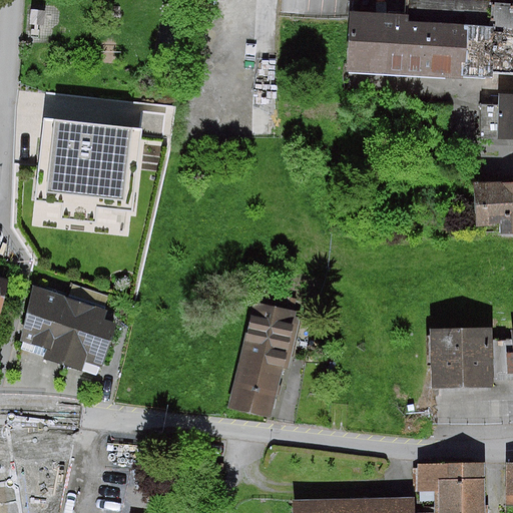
[(498,73),(512,73),(512,4),(500,4),(499,30),(498,73)]
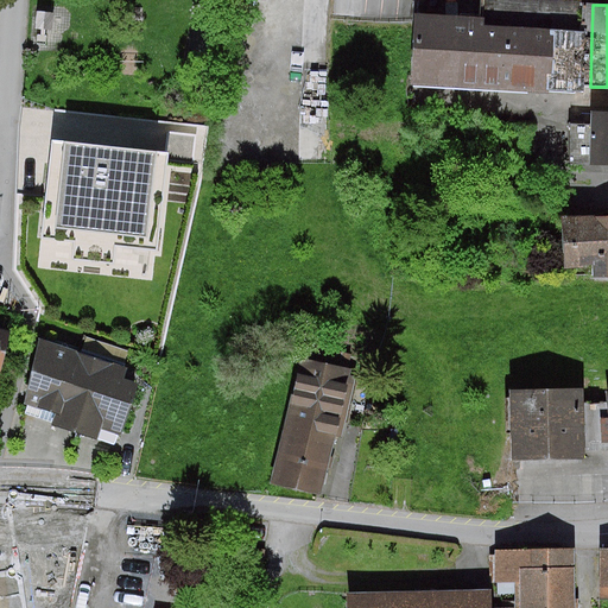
[(420,80),(590,87),(591,36),(489,31),(489,21),(423,19),(420,80)]
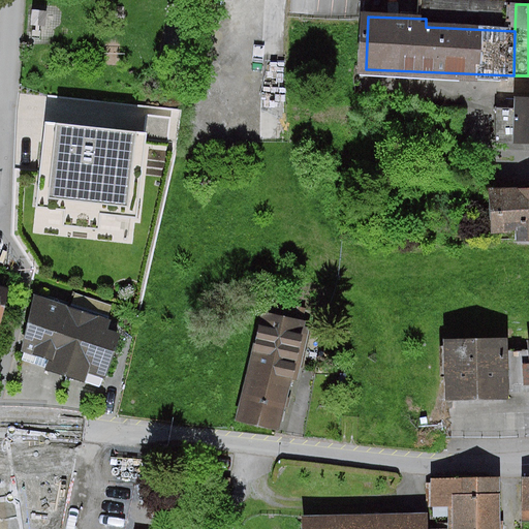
[(515,141),(528,141),(528,96),(517,96),(515,141)]
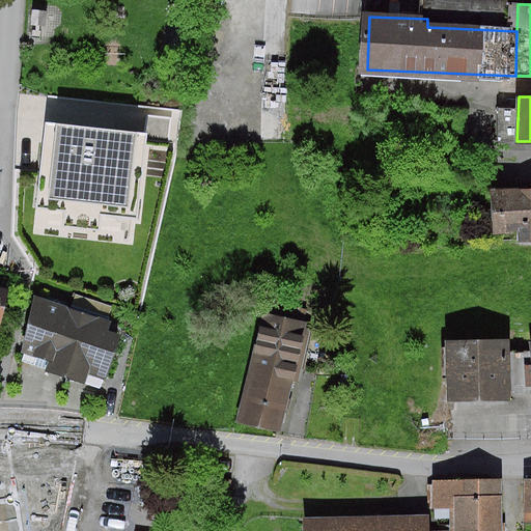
[(147,131),(47,121),(39,204),(139,215),(147,131)]
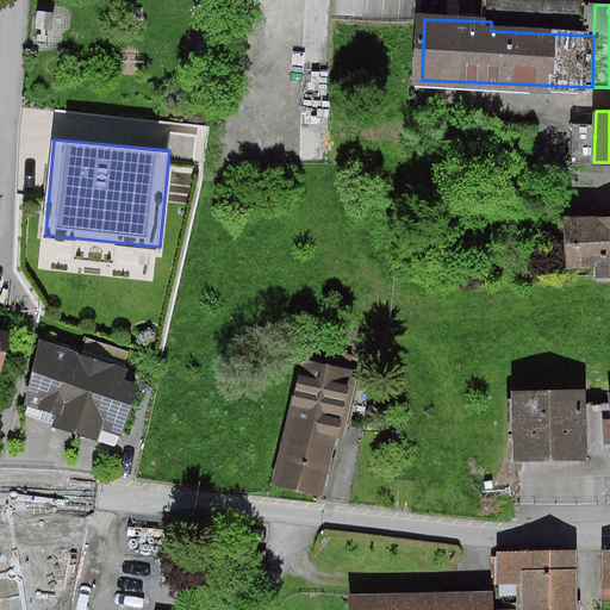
[(609,213),(565,215),(567,266),(595,265),(595,277),(609,275),(609,213)]
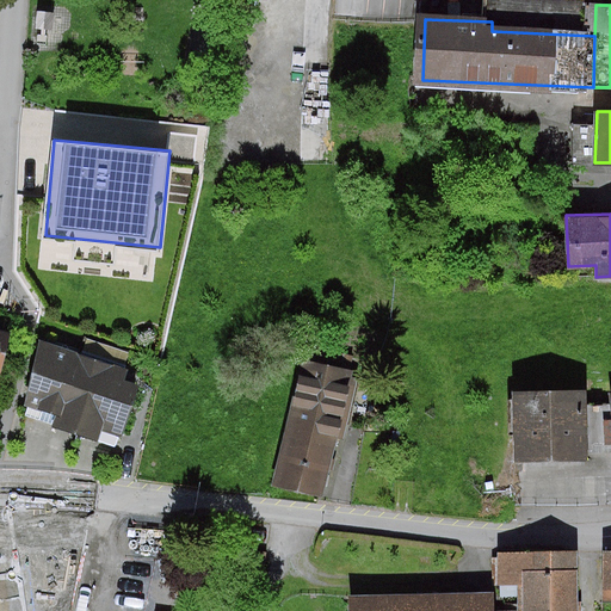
[(81,353),(43,341),(23,402),(61,415),(81,353)]
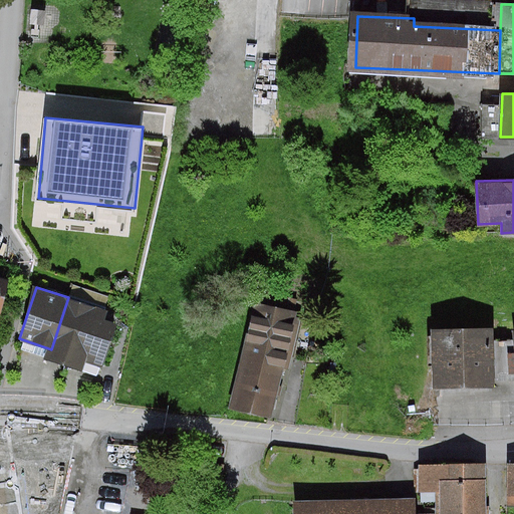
[(108,310),(68,297),(51,349),(49,358),(100,374),(116,323),(105,319),(108,310)]
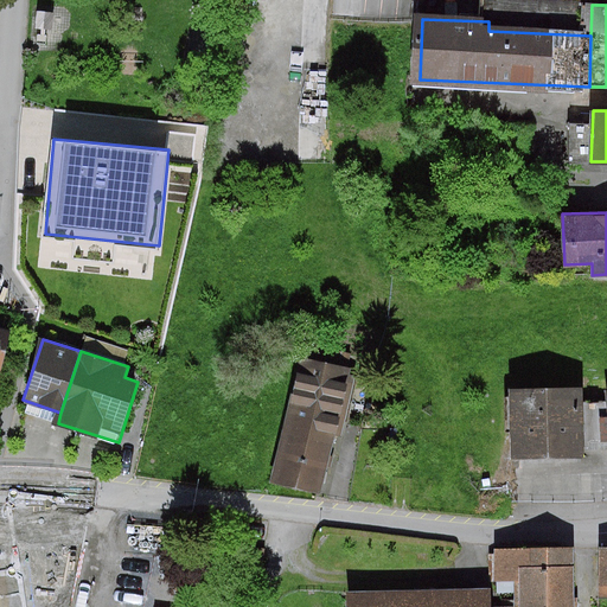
[(304,356),(288,421),(337,434),(353,368),(304,356)]
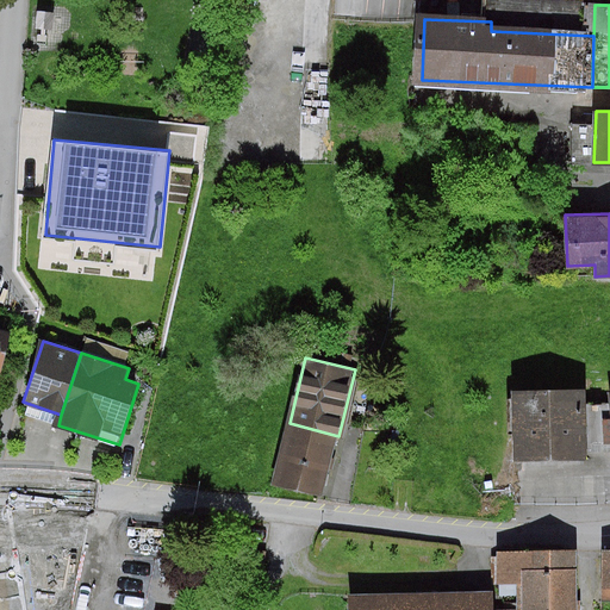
[(584,388),(509,391),(512,466),(591,462),(590,439),(609,437),(609,388),(607,390),(607,402),(584,403),(584,388)]
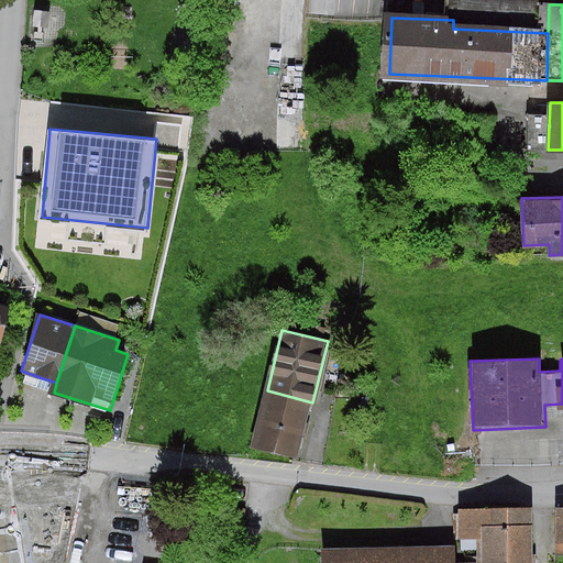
[(312,403),(267,390),(253,446),(298,457),(312,403)]
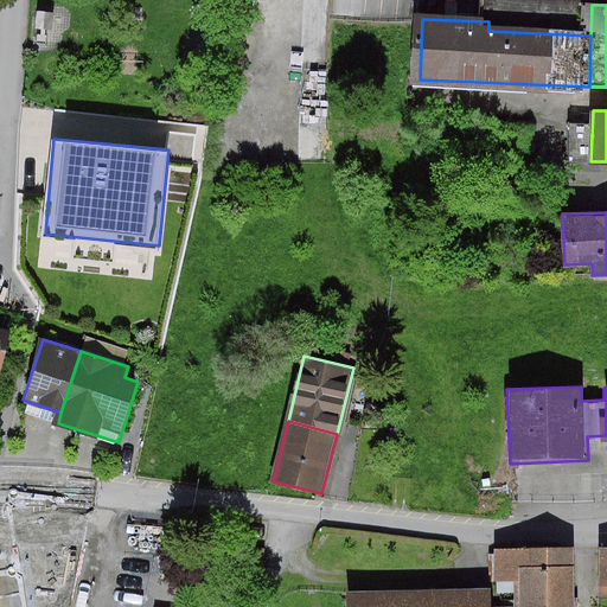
[(575,606),(573,549),(497,551),(498,581),(519,580),(519,606),(575,606)]
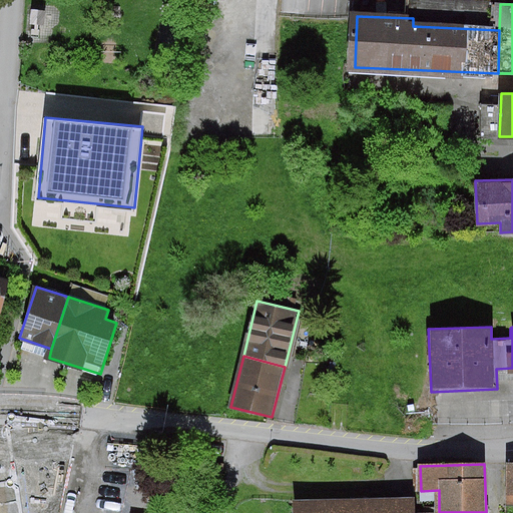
[(412,512),(412,495),(295,501),(295,512),(412,512)]
